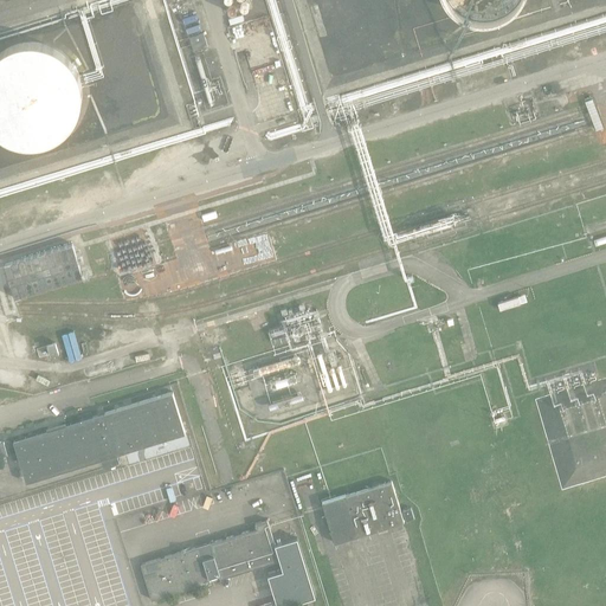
[(446,0),(451,6),(457,11),(462,13),(465,15),(474,18),(482,19),(490,19),(498,17),(504,14),(508,13),(511,11),(516,6),(521,0),(446,0)]
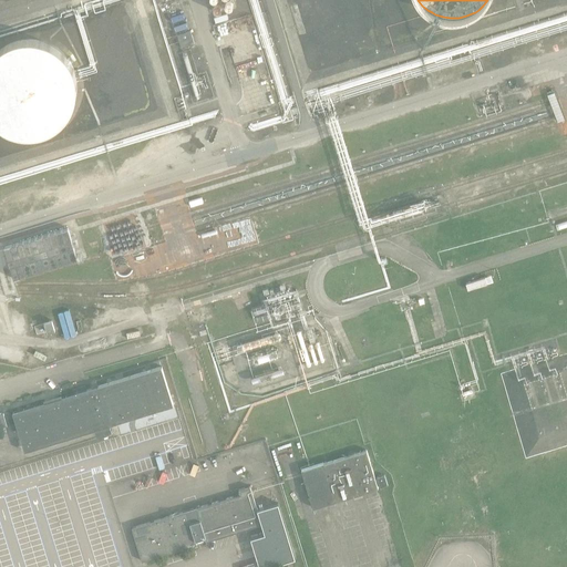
[(191,31),(181,33),(177,34),(181,48),(194,43),(191,31)]
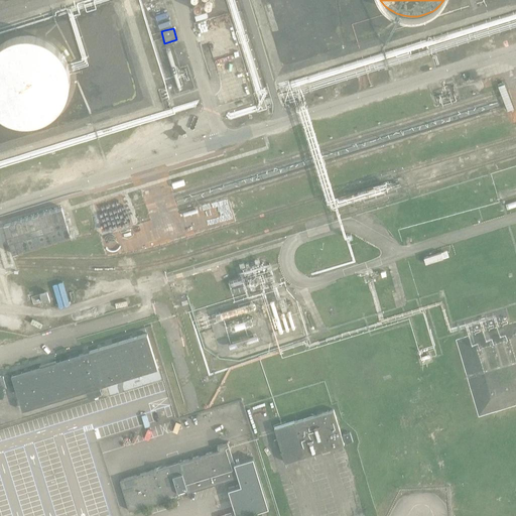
[(71,78),(71,77),(71,73),(70,68),(69,65),(67,59),(66,55),(62,51),(59,47),(56,45),(50,40),(46,38),(41,35),(33,33),(25,33),(21,33),(16,34),(10,36),(7,38),(2,40),(0,42),(0,111),(3,114),(7,116),(11,118),(18,120),(21,120),(27,121),(32,120),(36,120),(42,118),(46,116),(50,114),(57,109),(62,102),(67,95),(69,91),(70,86),(71,83),(71,78)]
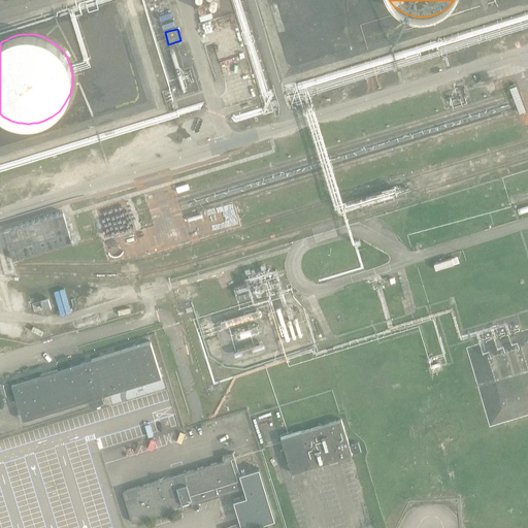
[(235,59),(222,64),(233,98),(248,94),(235,59)]
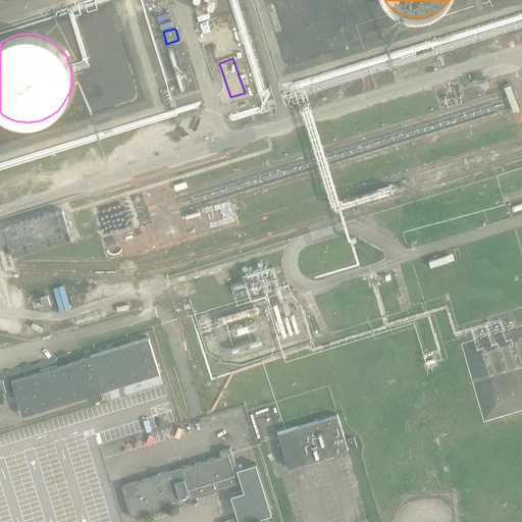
[(62,209),(2,228),(12,259),(72,241),(62,209)]
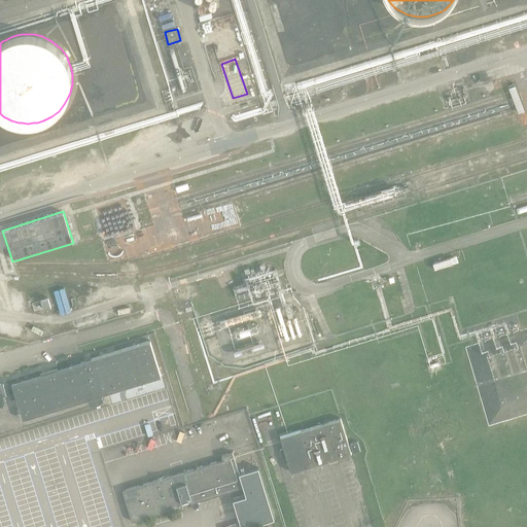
[(41,300),(43,309),(51,307),(48,297),(41,300)]
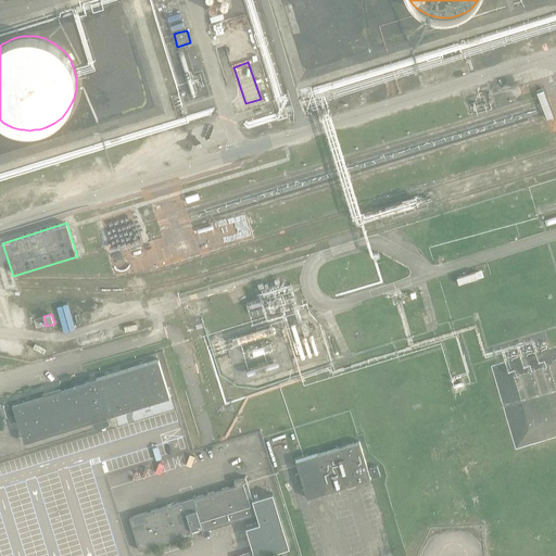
[(555,352),(491,371),(515,454),(555,442),(555,352)]
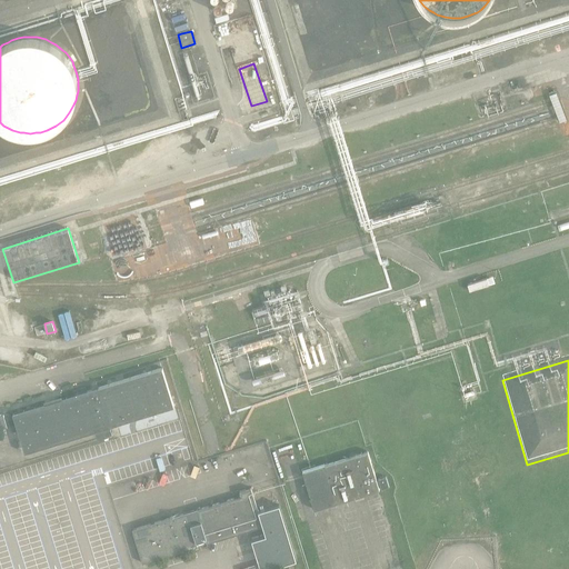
[(161,368),(88,390),(62,399),(61,396),(45,401),(45,405),(12,415),(25,453),(95,431),(97,438),(112,433),(110,427),(173,407),(161,368)]
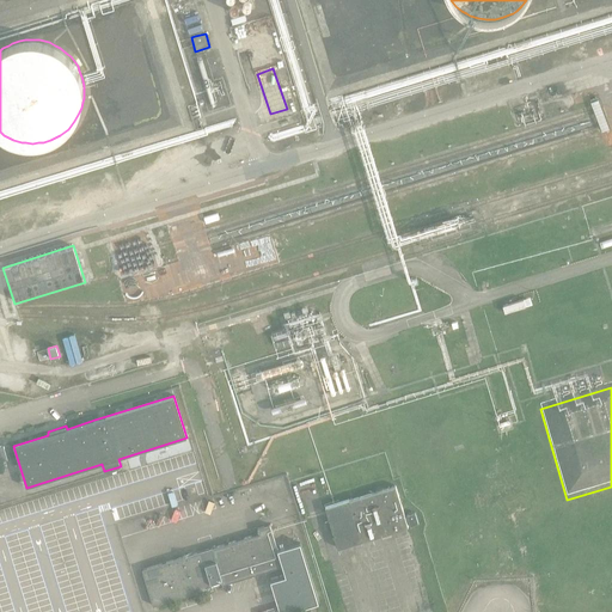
[(396,487),(353,500),(325,508),(338,549),(408,527),(396,487)]
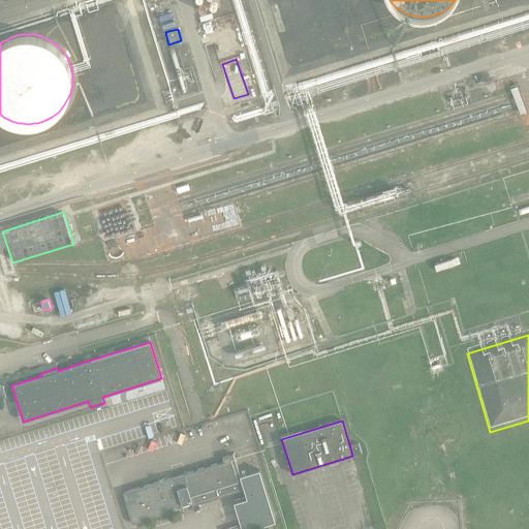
[(351,445),(353,455),(362,453),(359,443),(351,445)]
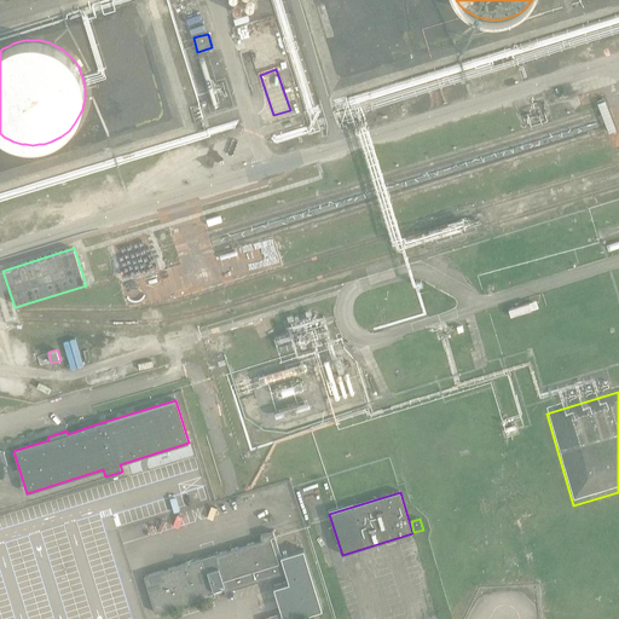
[(275,588),(284,618),(289,618),(323,608),(305,550),(281,556),(275,536),(273,531),(261,534),(262,539),(183,563),(181,557),(171,561),(173,567),(144,576),(155,612),(215,594),(214,590),(224,586),(226,591),(273,577),(285,572),(287,572),(289,583),(275,588)]
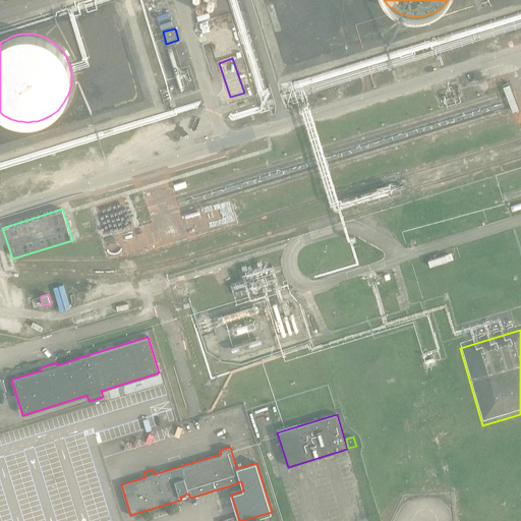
[(357,479),(350,456),(346,458),(353,480),(357,479)]
